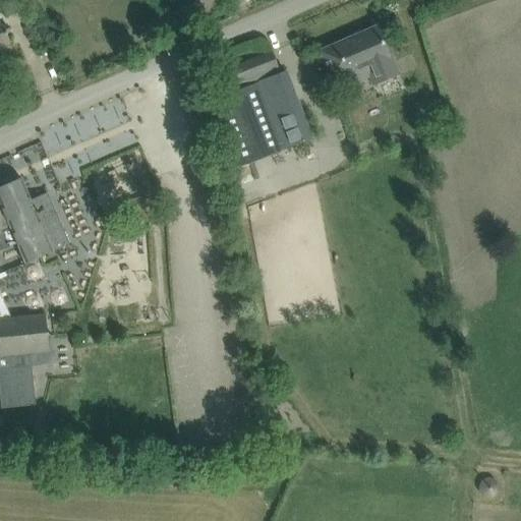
[(0,0),(0,4),(5,17),(19,11),(13,0),(0,0)]
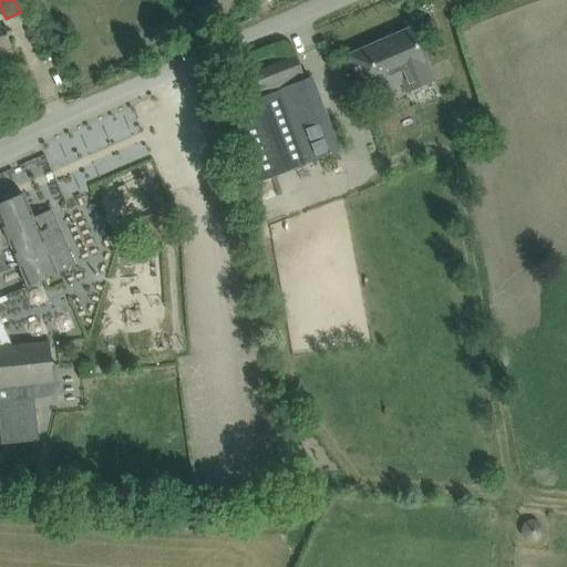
[(0,51),(10,47),(6,38),(10,35),(7,27),(1,29),(0,26),(0,51)]
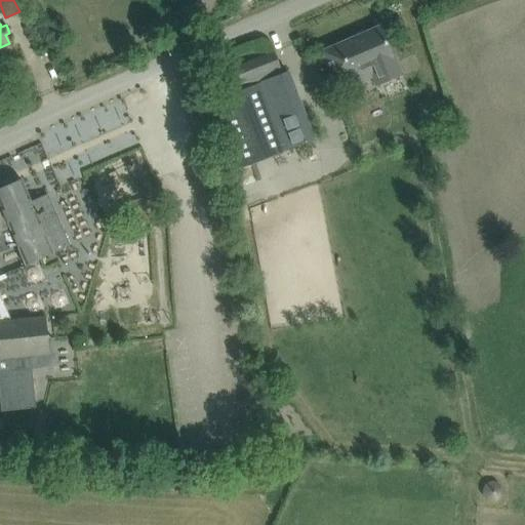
[(355,38),(322,52),(334,81),(367,67),(374,85),(402,74),(394,54),(390,55),(378,28),(355,38)]
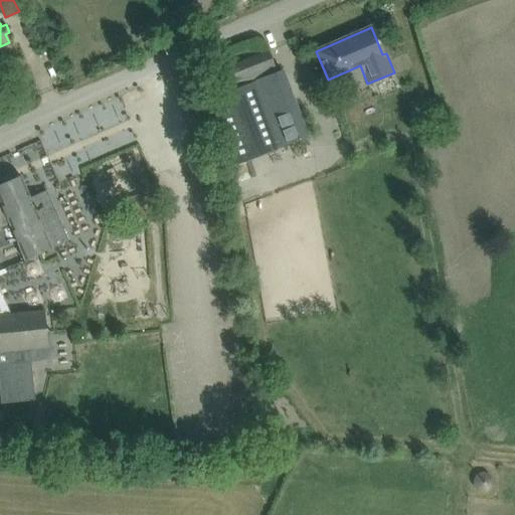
[(223,94),(209,99),(235,166),(308,138),(282,69),(276,72),(269,51),(215,72),(223,94)]
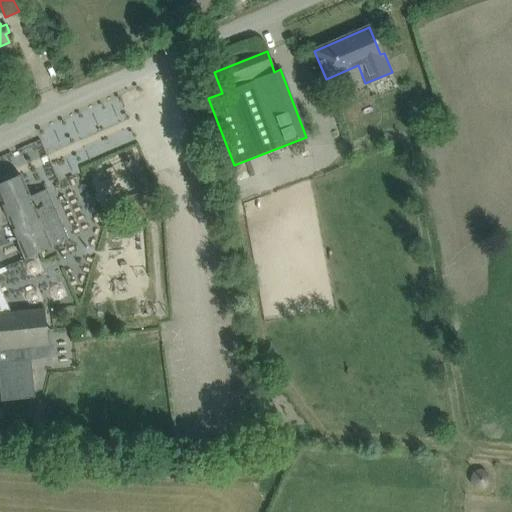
[(87,176),(83,168),(142,145),(125,102),(43,134),(63,185),(87,176)]
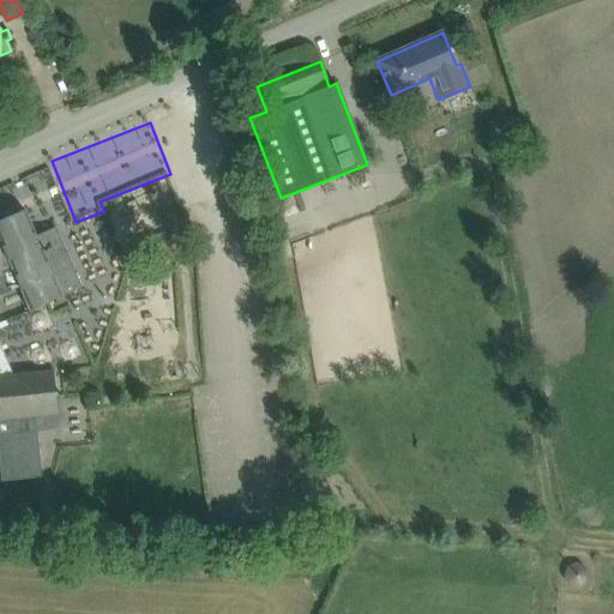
[(0,374),(12,374),(6,361),(0,345),(0,271),(12,266),(31,308),(79,288),(54,227),(36,234),(24,209),(0,218),(0,374)]
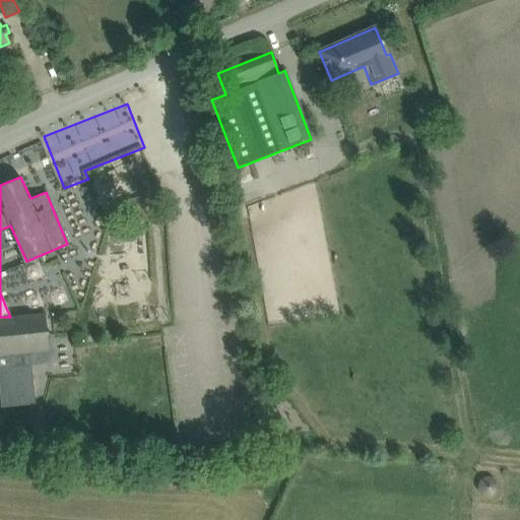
[(47,349),(45,335),(43,314),(0,317),(0,405),(0,407),(35,403),(29,351),(47,349)]
